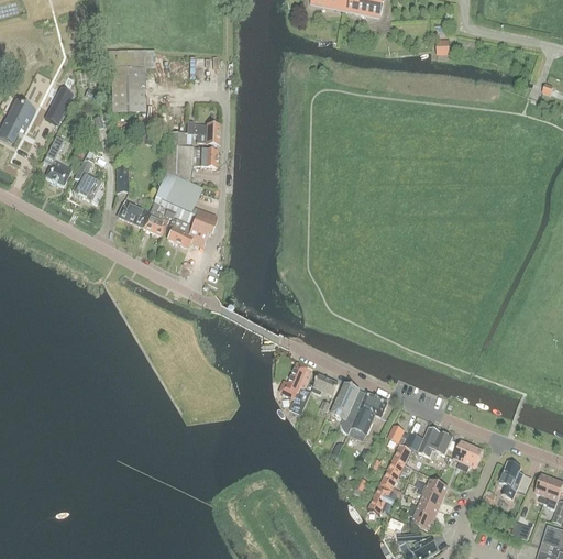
[(345,8),(346,0),(311,0),(310,3),(344,10),(345,8)]
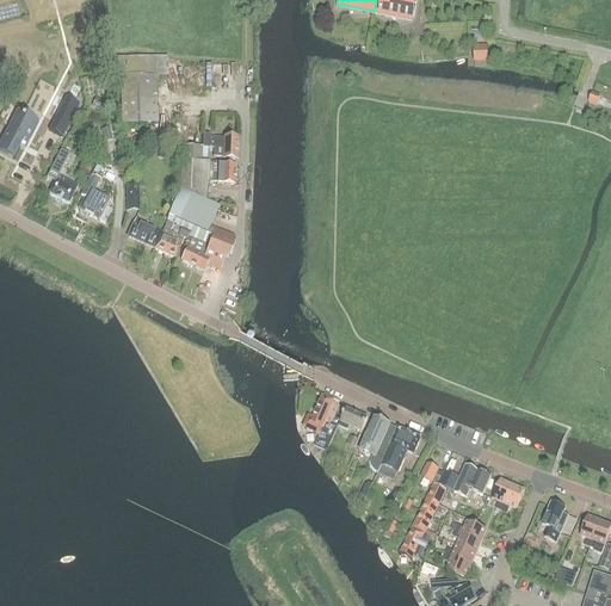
[(376,0),(375,8),(374,11),(412,19),(413,13),(414,0),(376,0)]
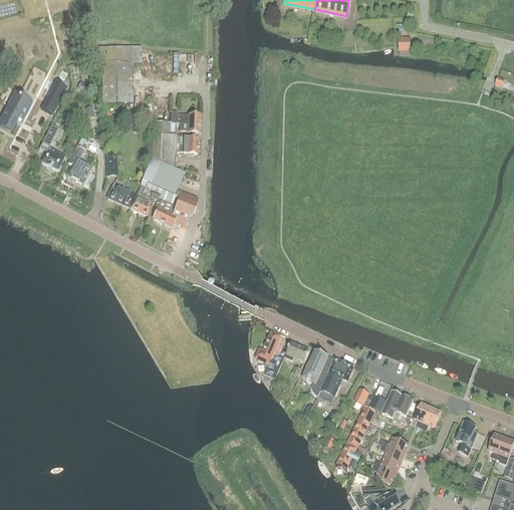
[(409,36),(399,37),(399,45),(410,45),(409,36)]
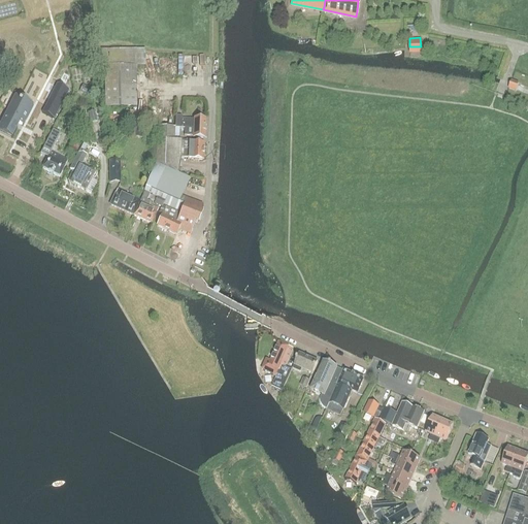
[(101,63),(105,63),(137,63),(145,63),(145,46),(101,46),(101,63)]
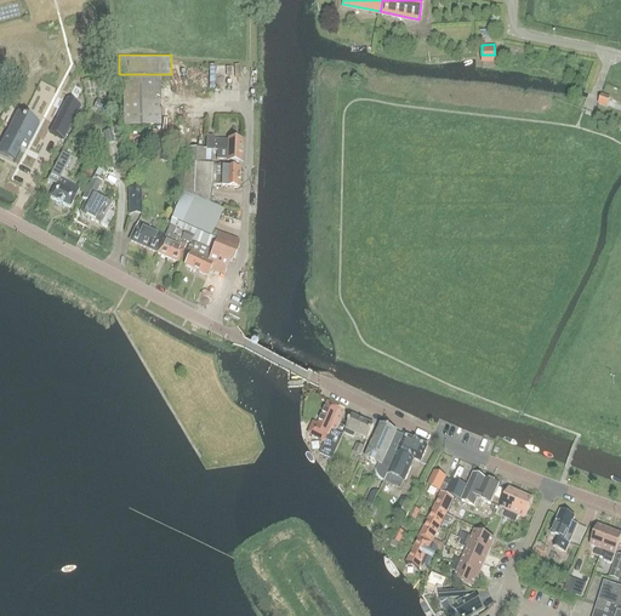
[(124,123),(161,123),(161,74),(124,74),(124,123)]
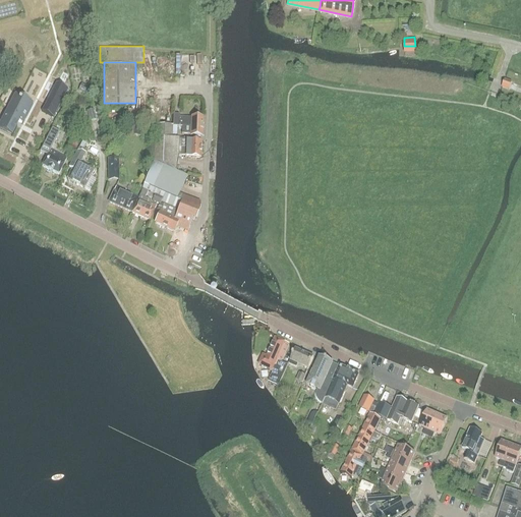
[(55,67),(56,76),(67,75),(66,65),(55,67)]
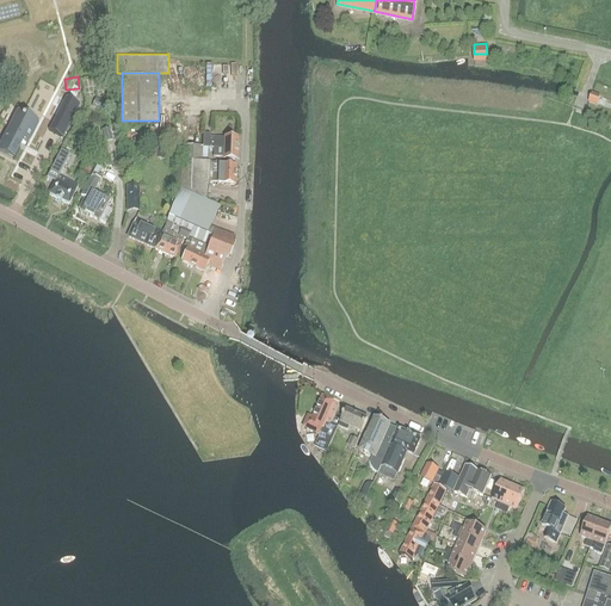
[(597,101),(597,99),(600,91),(592,87),(588,98),(597,101)]
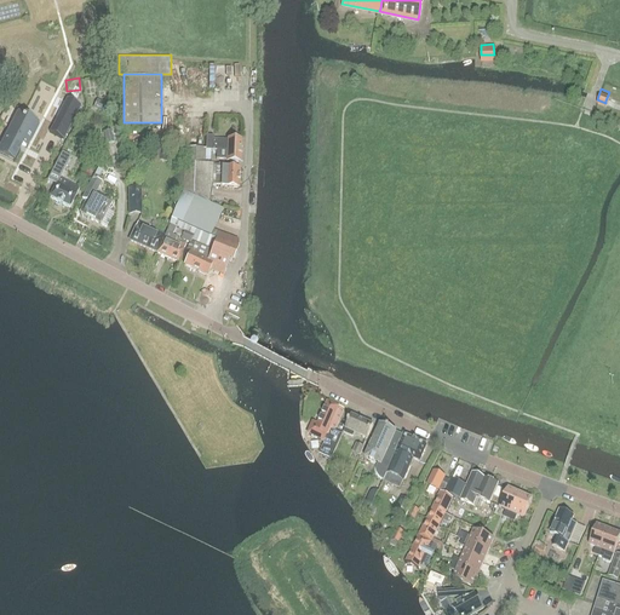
[(68,95),(51,128),(65,136),(82,102),(68,95)]
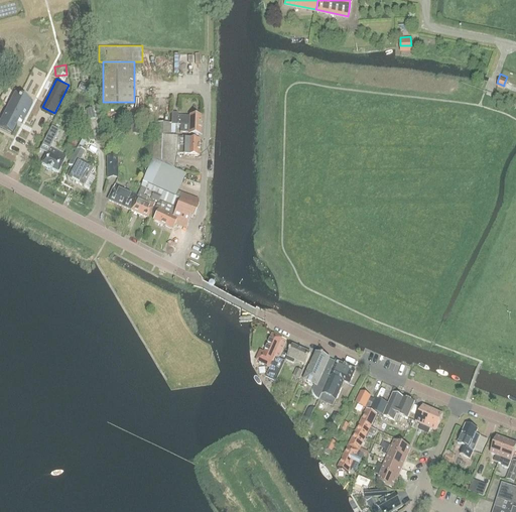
[(81,80),(79,84),(83,87),(82,88),(85,90),(88,83),(81,80)]
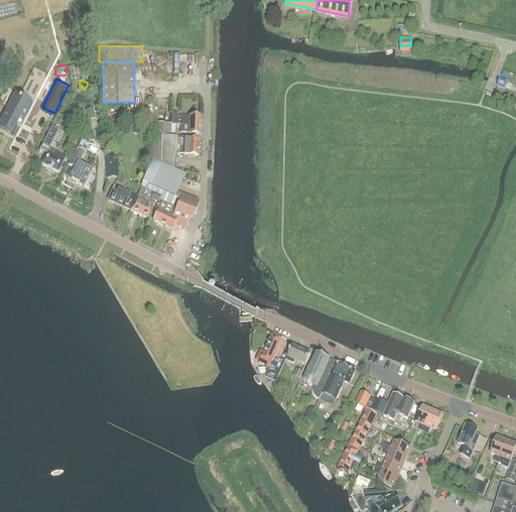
[(30,98),(30,99),(23,96),(22,99),(20,98),(20,96),(16,94),(16,95),(12,94),(0,116),(0,124),(11,130),(10,131),(11,132),(16,122),(14,121),(17,117),(18,118),(21,119),(22,119),(32,99),(30,98)]
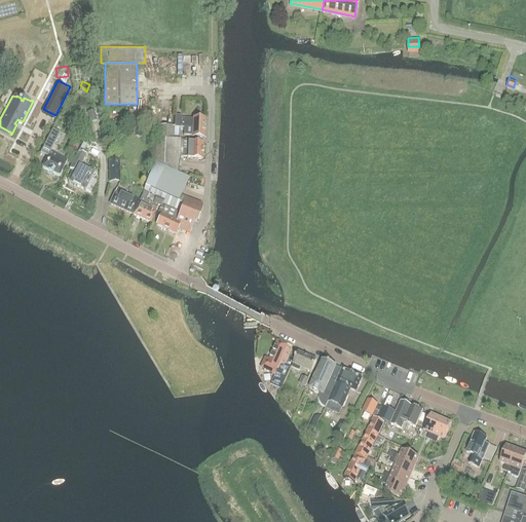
[(94,107),(87,109),(90,119),(97,117),(94,107)]
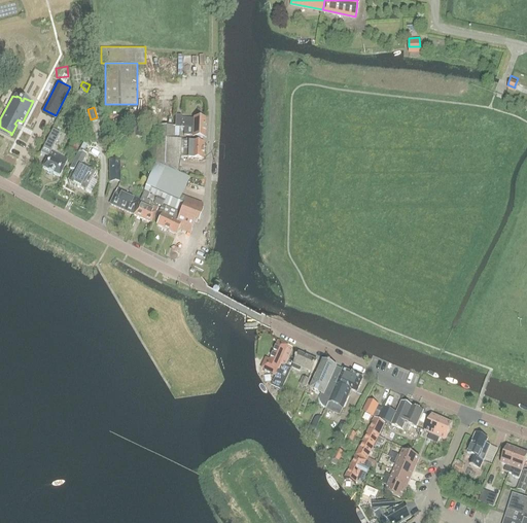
[(181,112),(175,112),(175,124),(179,125),(183,125),(183,132),(192,133),(192,134),(204,134),(205,115),(194,115),(181,114),(181,112)]
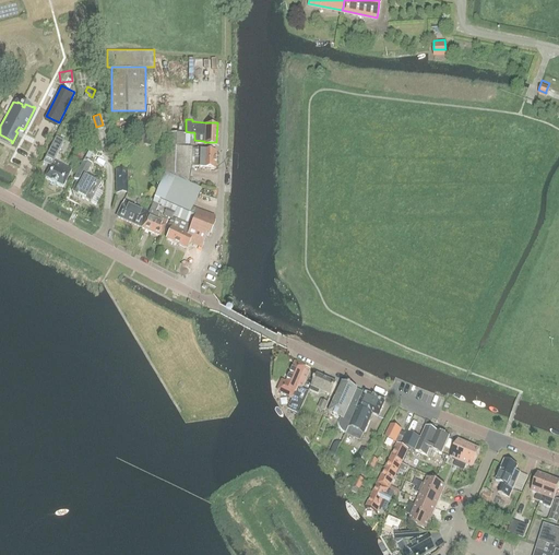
[(185,138),(186,131),(166,130),(166,131),(165,168),(189,180),(191,164),(201,164),(201,165),(215,166),(216,149),(202,149),(202,145),(191,144),(185,144),(185,138)]
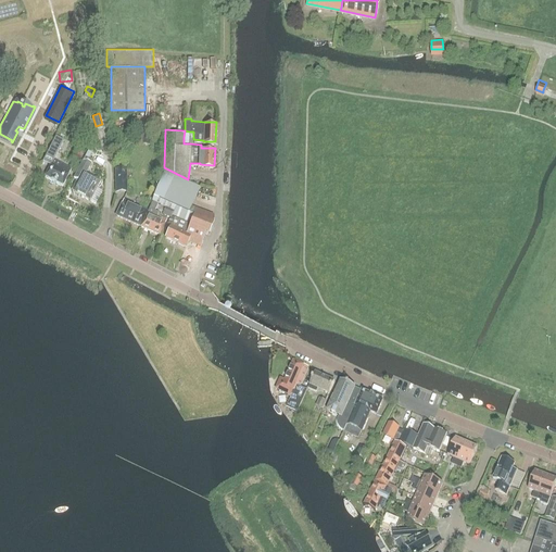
[(140,130),(138,140),(150,142),(152,132),(140,130)]
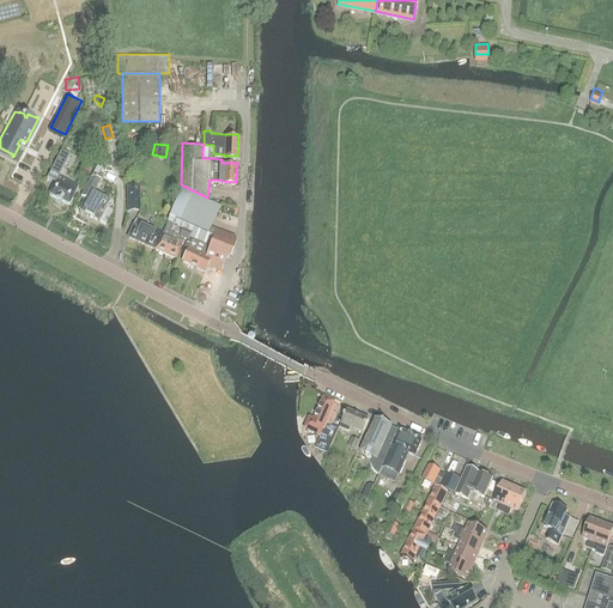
[(48,190),(68,201),(78,183),(59,172),(70,151),(61,146),(47,174),(55,178),(48,190)]
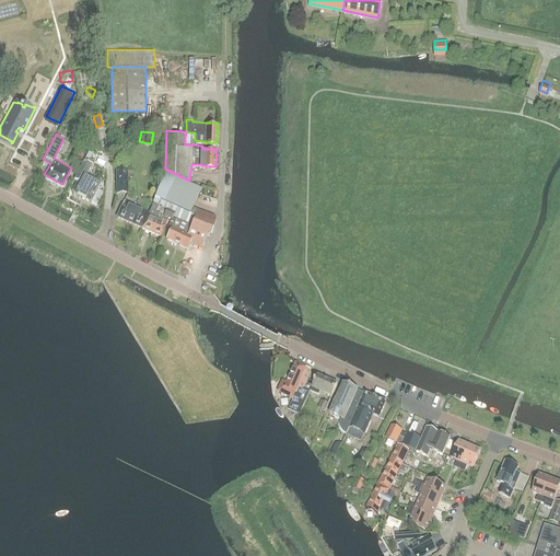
[(91,161),(83,158),(74,176),(78,178),(72,188),(72,189),(90,198),(91,198),(101,180),(85,171),(91,161)]
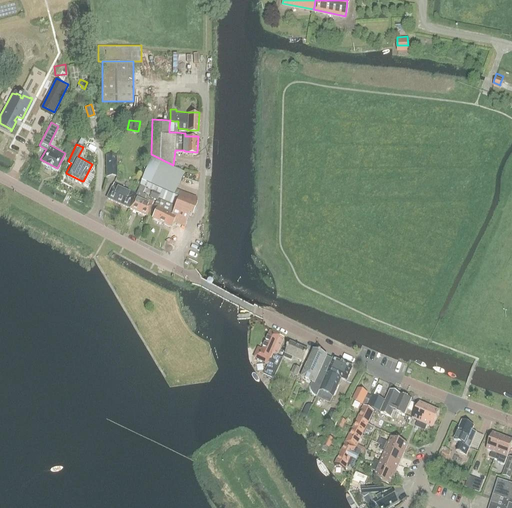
[(105,152),(106,175),(107,174),(117,174),(117,152),(105,152)]
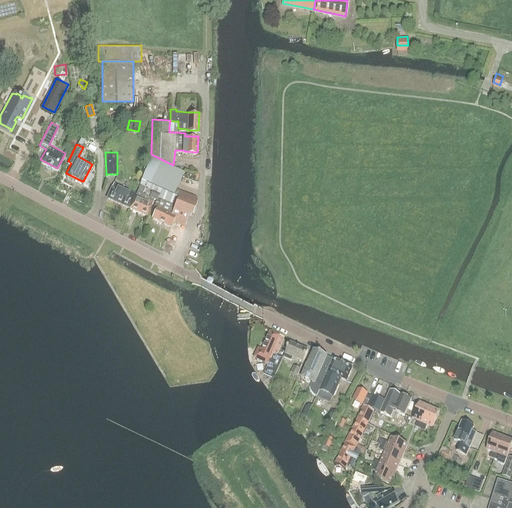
[(151,154),(139,182),(140,182),(145,185),(152,189),(159,192),(158,195),(161,196),(157,205),(152,215),(170,224),(173,218),(185,222),(188,212),(192,213),(196,203),(196,195),(179,188),(180,188),(176,186),(183,170),(173,165),(151,154)]
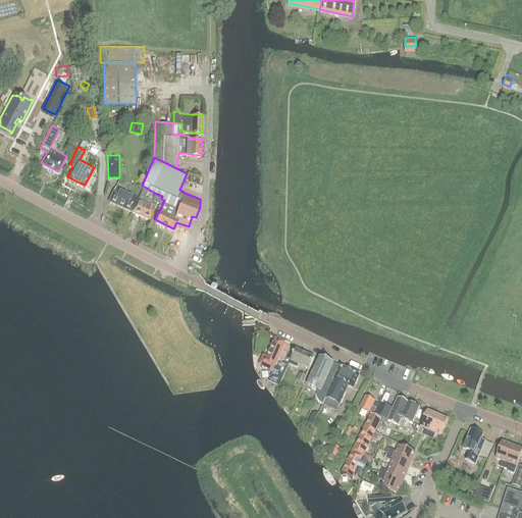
[(115,184),(108,199),(120,204),(132,209),(139,194),(127,189),(115,184)]
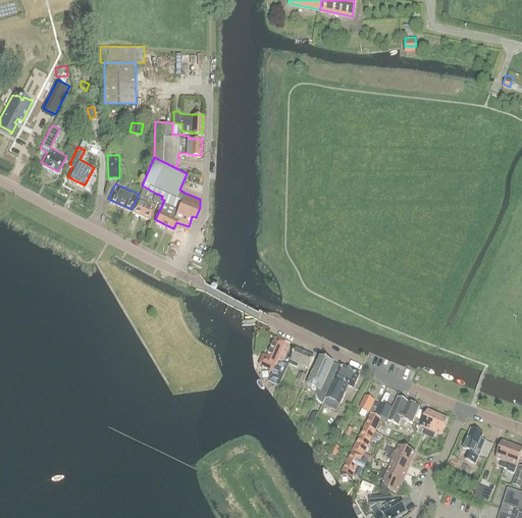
[(139,194),(132,209),(141,213),(148,199),(149,196),(145,194),(148,189),(143,186),(139,195),(139,194)]
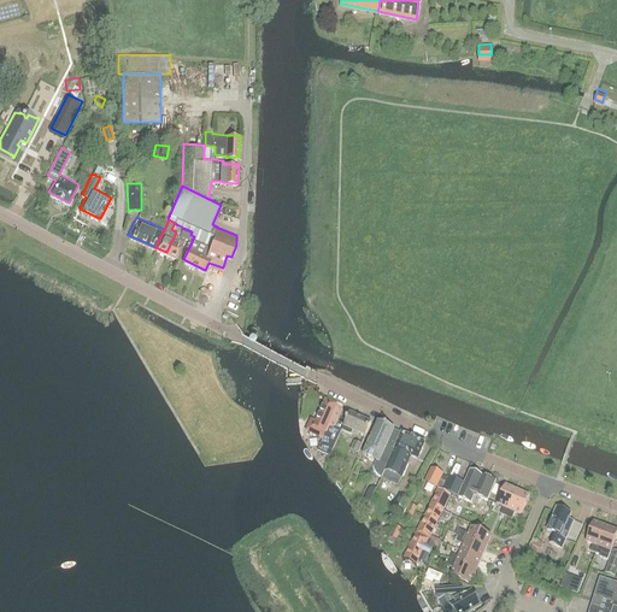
[(183,228),(181,234),(189,237),(191,235),(192,231),(183,228)]
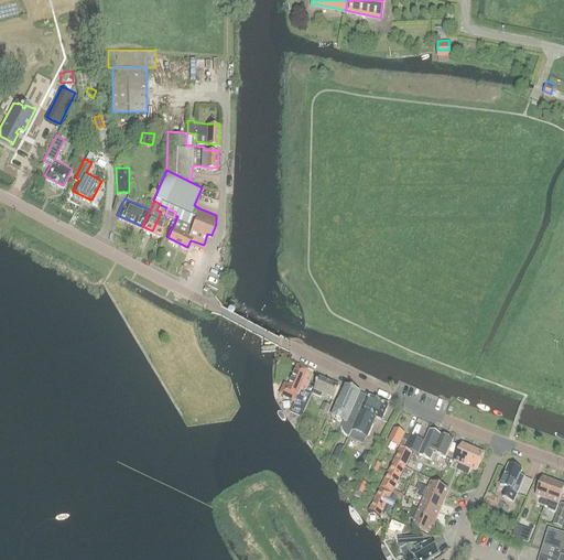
[(160,215),(152,230),(162,235),(169,219),(160,215)]
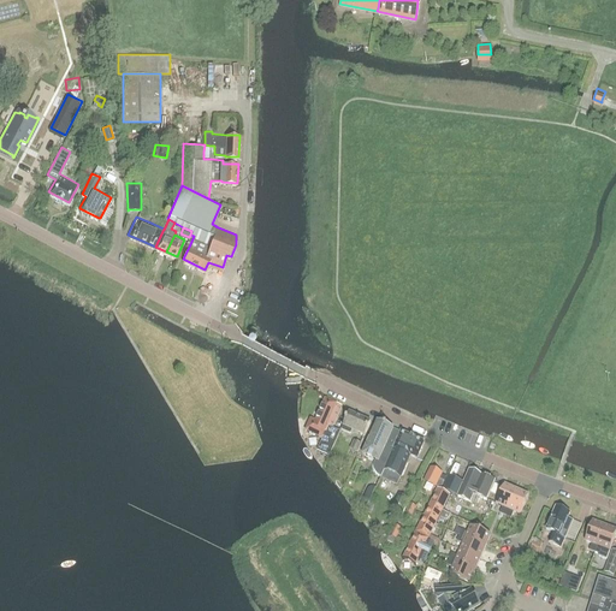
[(304,427),(326,437),(321,449),(329,451),(339,427),(332,423),(342,402),(325,395),(315,416),(311,415),(304,427)]
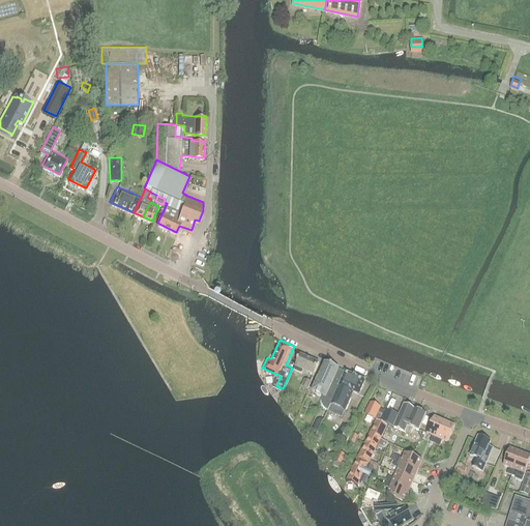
[(302,371),(303,367),(314,372),(319,360),(299,351),(293,367),(302,371)]
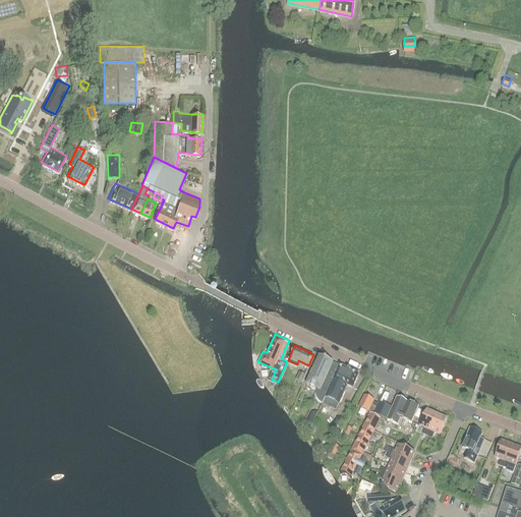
[(319,353),(317,356),(312,367),(306,381),(317,386),(316,389),(315,391),(316,393),(316,396),(319,397),(320,399),(321,399),(322,400),(325,394),(338,363),(337,363),(332,361),(333,359),(320,353),(319,353)]
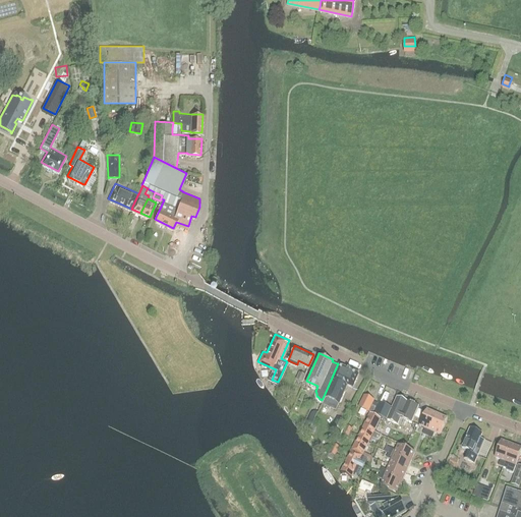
[(347,382),(352,384),(358,370),(339,361),(338,363),(325,394),(338,400),(346,382),(347,382)]
